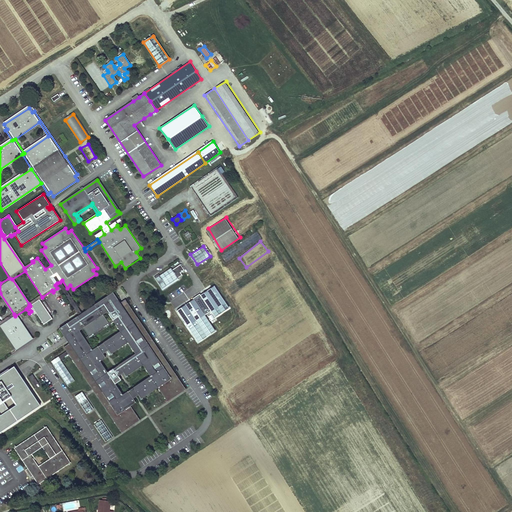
[(159,274),(155,277),(163,289),(179,279),(178,277),(182,275),(180,273),(184,270),(180,265),(172,270),(171,268),(160,275),(159,274)]
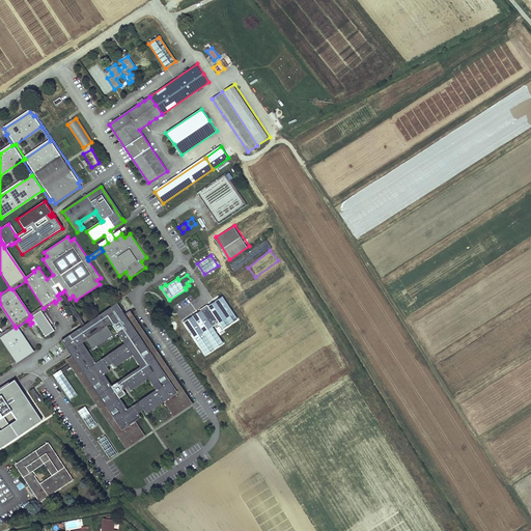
[(62,292),(59,294),(82,328),(83,327),(84,326),(62,292)]
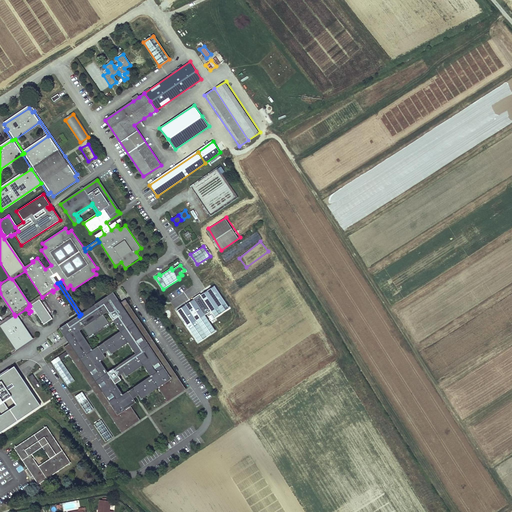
[(211,310),(215,316),(230,307),(215,285),(201,294),(211,310)]
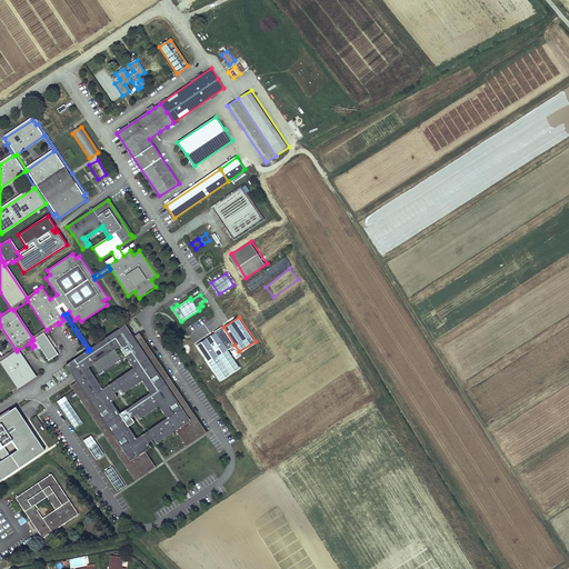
[(131,335),(126,326),(105,339),(108,345),(105,347),(101,342),(90,349),(89,350),(88,351),(91,356),(89,357),(86,352),(66,366),(71,373),(73,371),(79,380),(96,378),(126,358),(139,333),(131,339),(129,336),(131,335)]
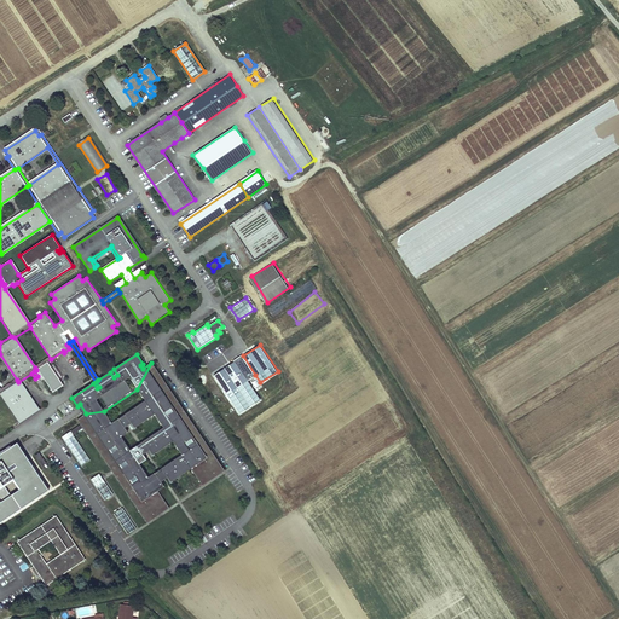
[(235,360),(248,380),(255,375),(243,356),(235,360)]
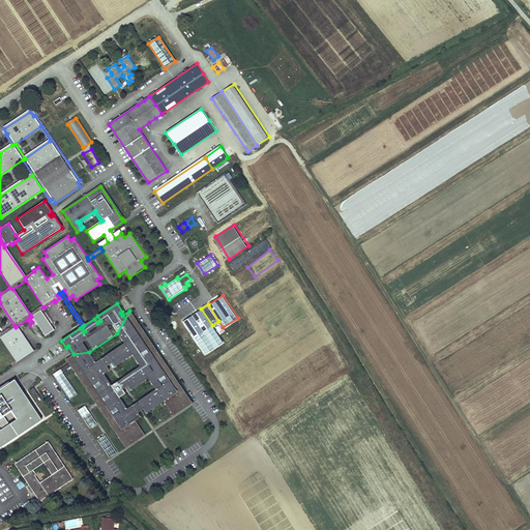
[(148,305),(145,307),(153,319),(156,317),(148,305)]
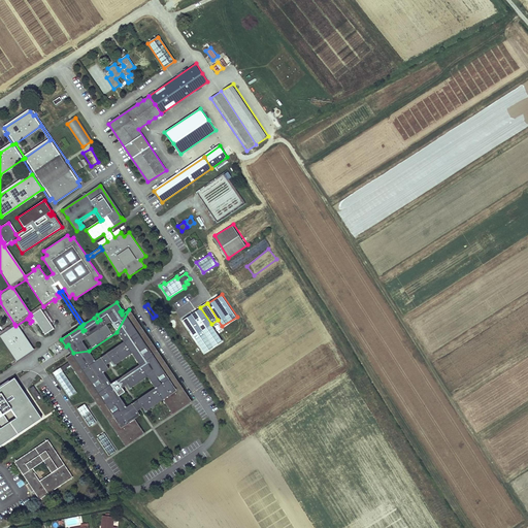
[(183,320),(204,353),(222,340),(211,324),(200,307),(183,320)]
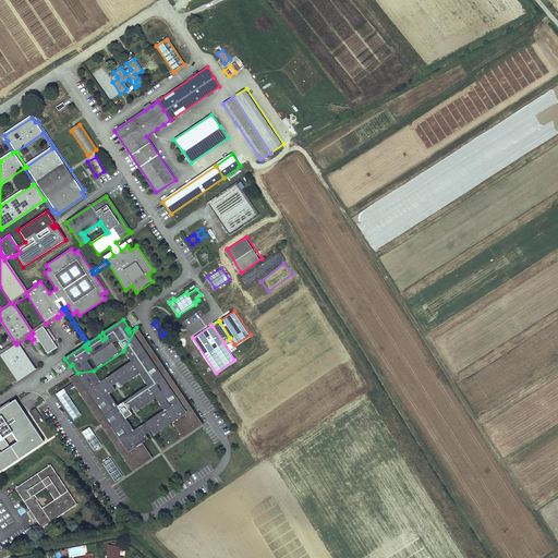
[(41,326),(32,331),(33,334),(47,354),(57,348),(41,326)]
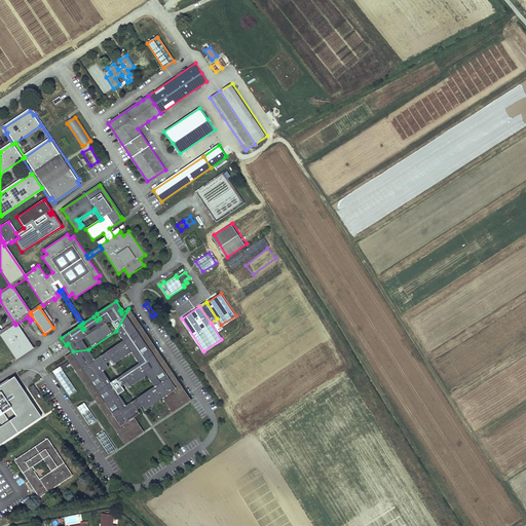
[(191,400),(128,308),(116,331),(123,341),(107,352),(111,359),(113,358),(116,363),(132,352),(139,364),(122,375),(126,382),(128,381),(132,385),(147,376),(154,386),(138,398),(142,405),(144,404),(147,409),(162,399),(172,413),(178,409),(176,406),(177,406),(179,408),(184,405),(182,402),(183,401),(185,404),(191,400)]
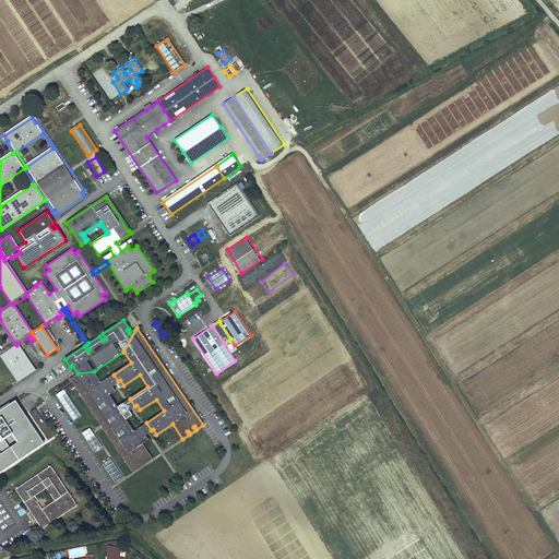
[(0,356),(1,356),(19,382),(35,371),(16,345),(15,343),(0,352),(0,356)]
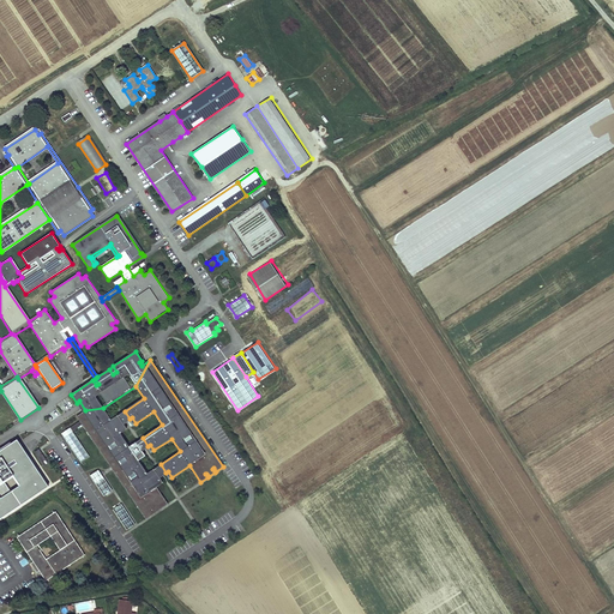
[(103,408),(85,410),(77,416),(80,422),(71,428),(73,431),(82,425),(146,519),(152,515),(150,512),(152,511),(154,513),(160,510),(157,506),(160,505),(162,509),(168,504),(157,487),(163,483),(160,477),(154,469),(148,474),(139,461),(145,456),(140,450),(136,443),(130,447),(120,433),(126,429),(122,423),(118,416),(112,421),(103,408)]
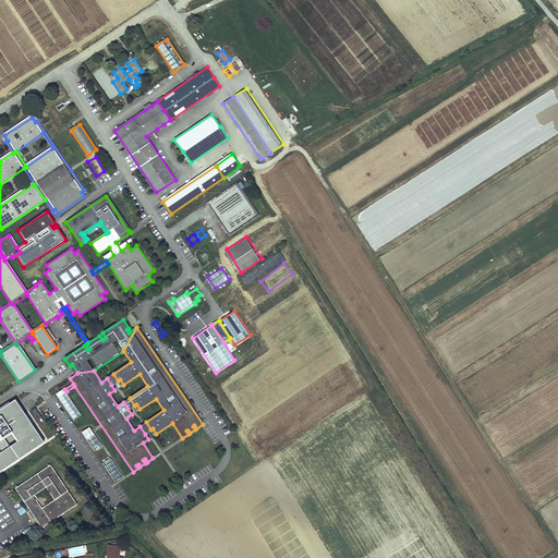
[(113,374),(107,378),(111,385),(118,380),(113,374)]
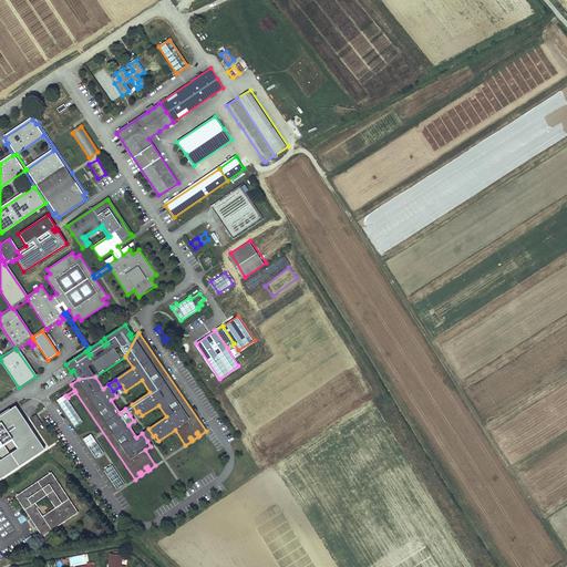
[(58,400),(74,426),(83,421),(68,398),(65,395),(58,400)]
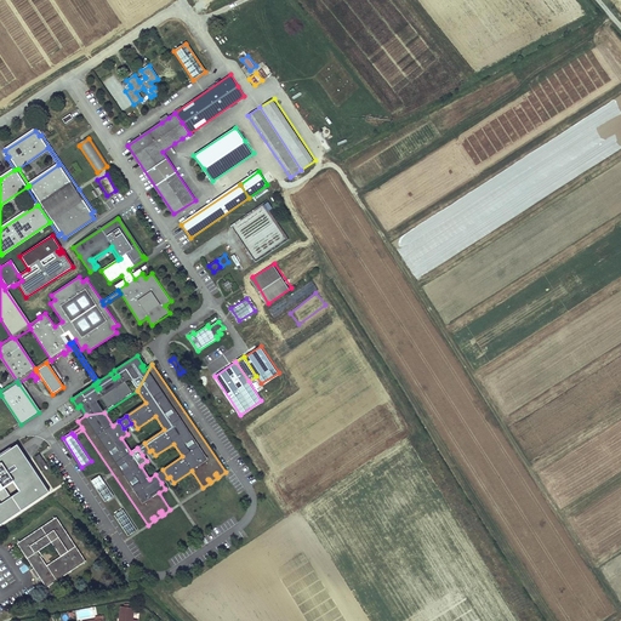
[(144,443),(137,448),(142,455),(149,451),(144,443)]
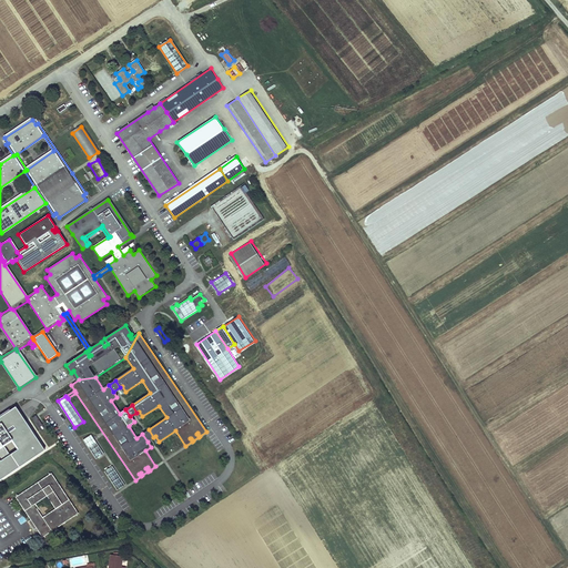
[(0,415),(0,478),(44,448),(16,406),(0,415)]
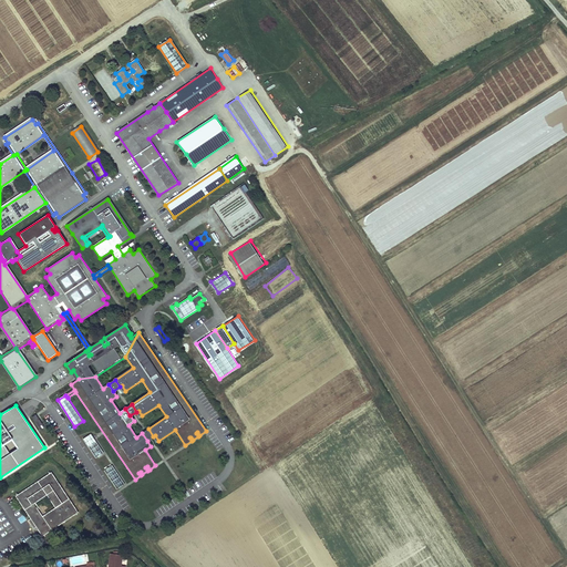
[(37,415),(32,418),(41,431),(44,428),(37,415)]
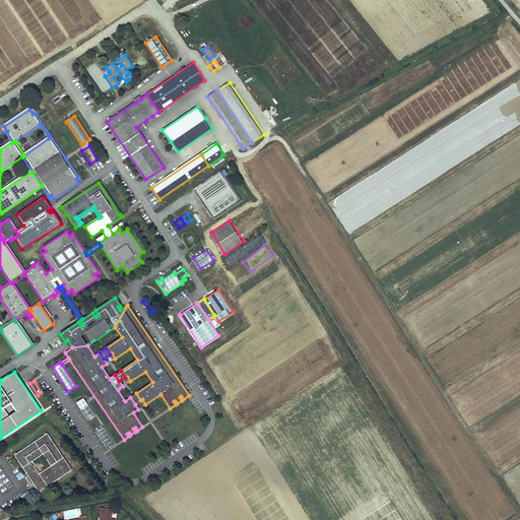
[(136,393),(130,397),(135,404),(138,402),(140,400),(136,393)]
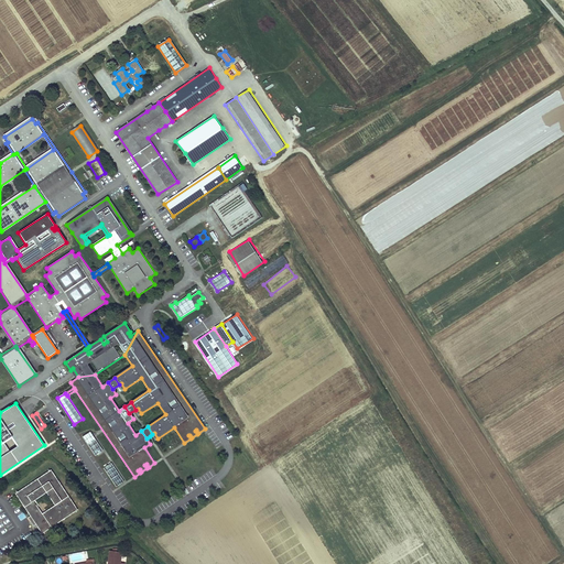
[(90,432),(83,436),(96,456),(102,451),(90,432)]
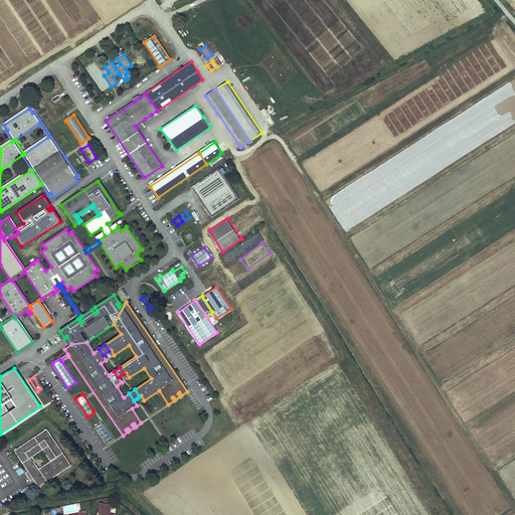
[(103,423),(96,427),(108,446),(114,441),(103,423)]
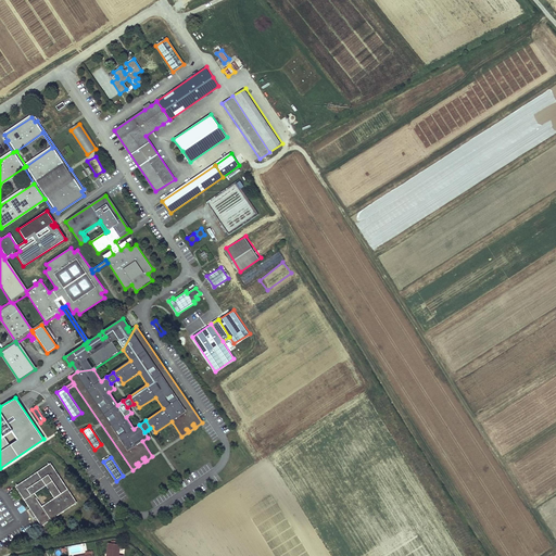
[(392,465),(402,479),(408,475),(397,460),(392,465)]
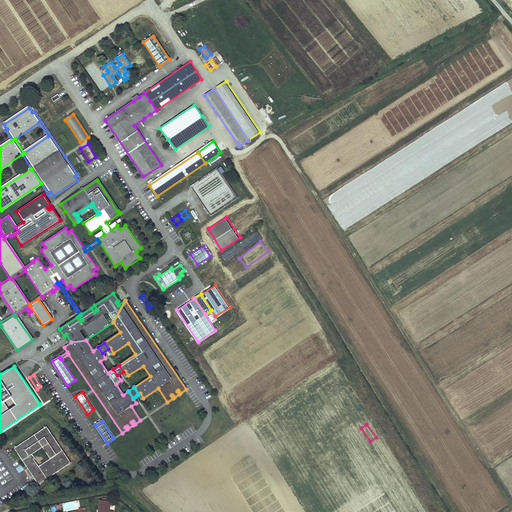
[(14,448),(38,484),(71,463),(46,426),(14,448)]
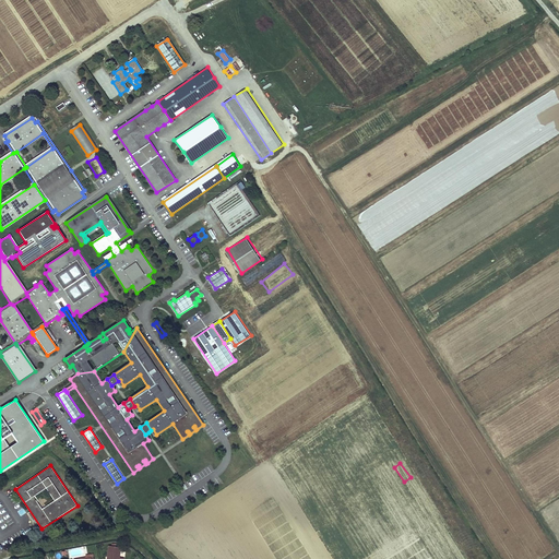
[(406,486),(415,500),(421,496),(413,482),(406,486)]
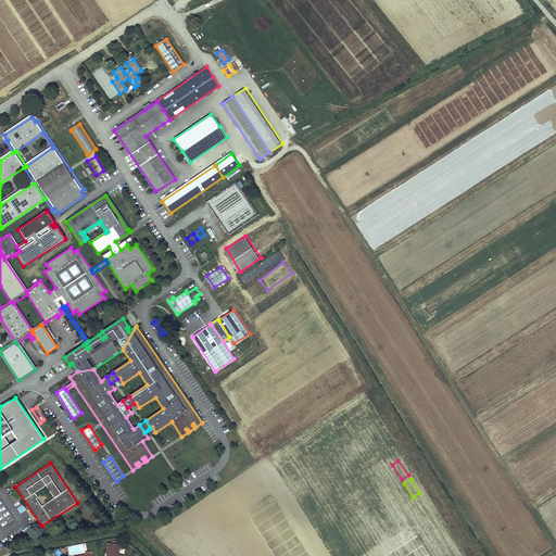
[(422,496),(416,501),(424,516),(430,512),(422,496)]
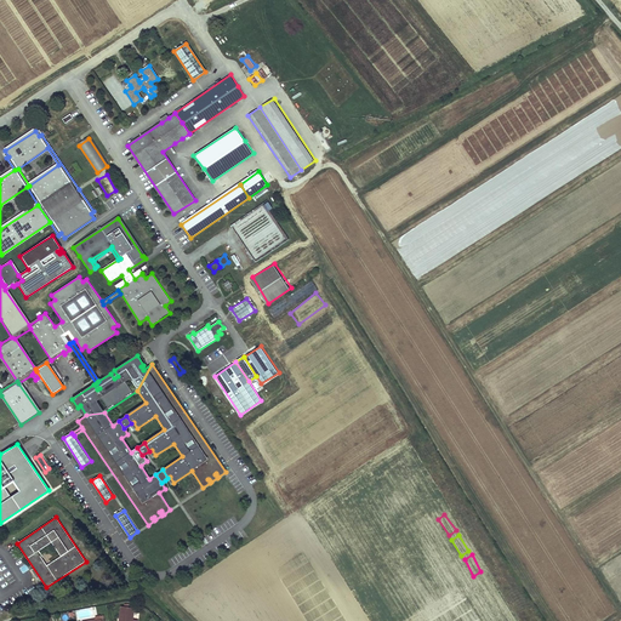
[(483,576),(476,581),(488,597),(495,591),(483,576)]
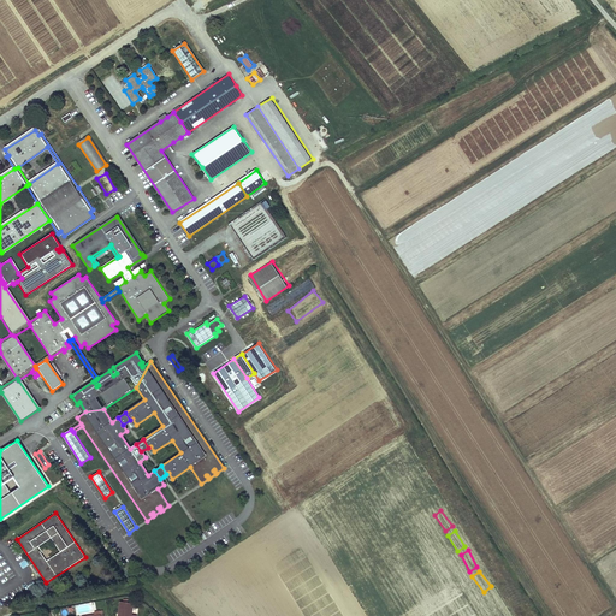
[(131,615),(132,603),(120,602),(119,614),(120,614),(119,615),(136,615),(131,615)]
